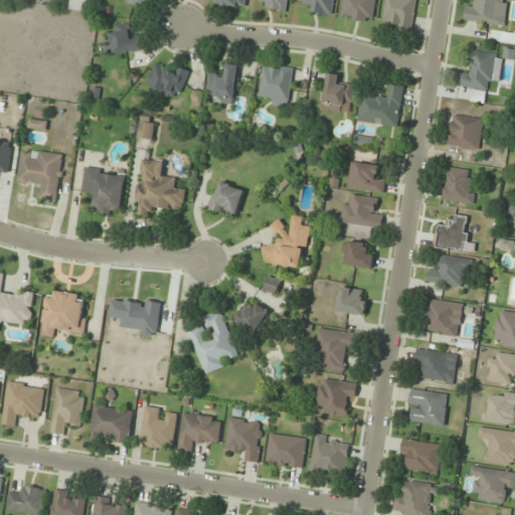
[(91,1),(100,3),(100,0),(71,0),(69,8),(88,13),(91,1)]
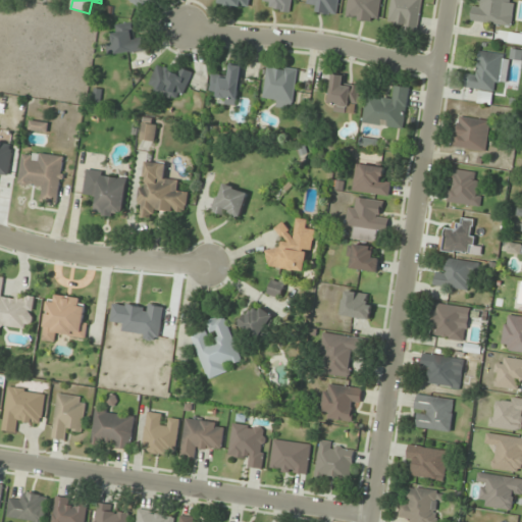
[(127,0),(146,12),(154,0),(127,0)]
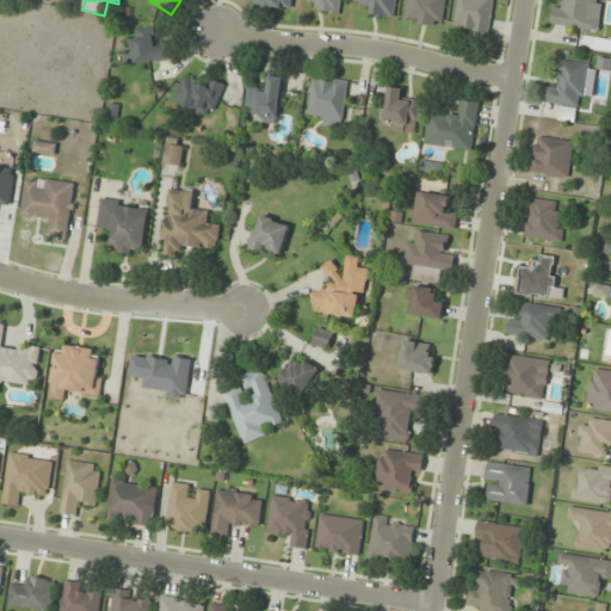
[(291,10),(292,0),(257,0),(257,5),(291,10)]
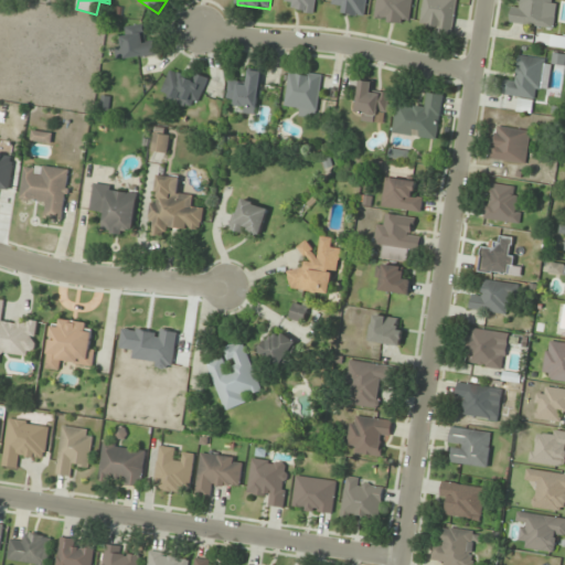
[(292,0),(294,0),(291,10),(315,13),(316,0),(292,0)]
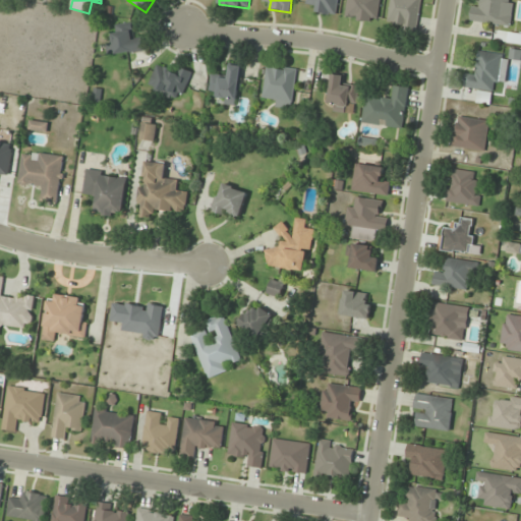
[(339,0),(304,0),(304,1),(315,2),(314,13),(338,15),(339,0)]
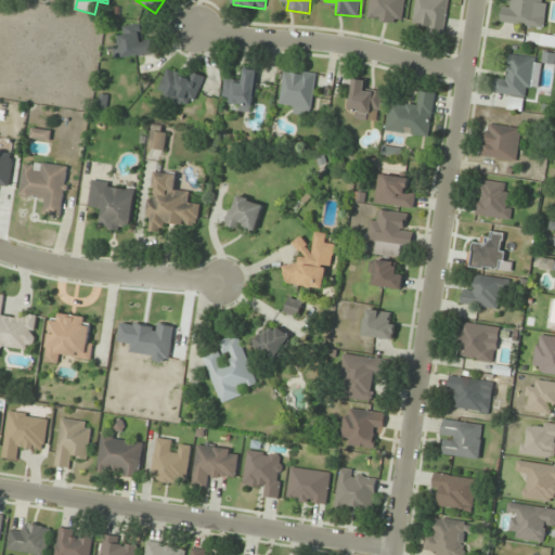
[(369,0),(368,20),(402,24),(404,0),(369,0)]
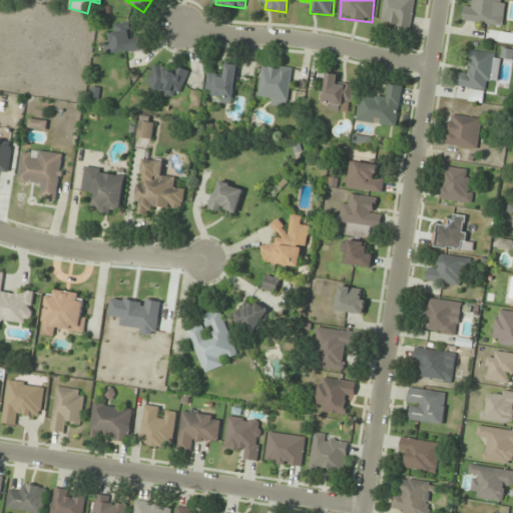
[(412,29),(415,0),(385,0),(382,25),(412,29)]
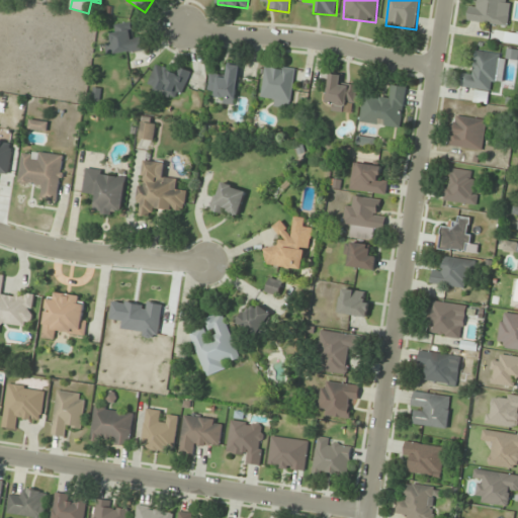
[(511,0),(480,0),(480,1),(470,0),(467,21),(509,26),(511,0)]
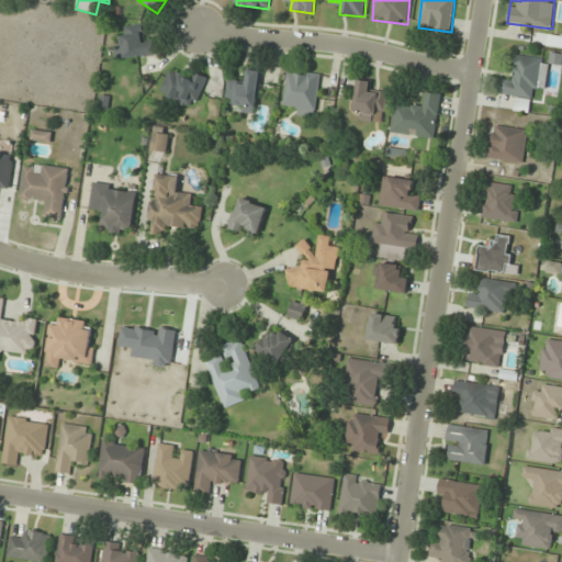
[(156,42),(145,42),(145,27),(121,27),(121,56),(156,56),(156,42)]
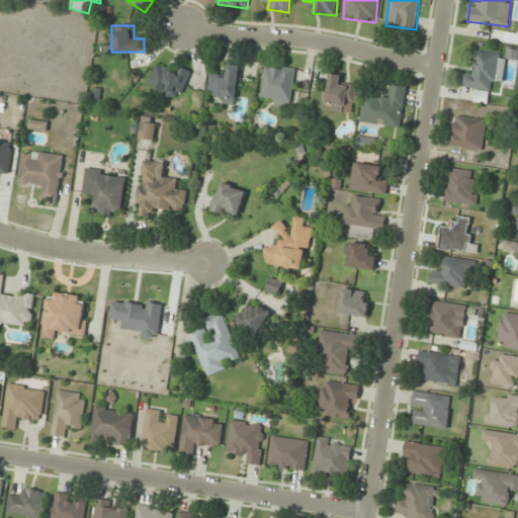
[(501,54),(476,51),(472,70),(462,69),(460,87),(496,92),(501,54)]
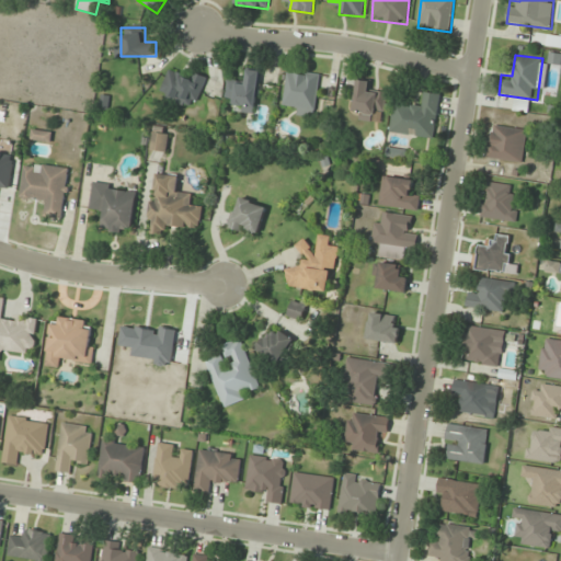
[(255,113),(261,72),(249,70),(248,82),(229,80),(226,99),(236,100),(235,110),(255,113)]
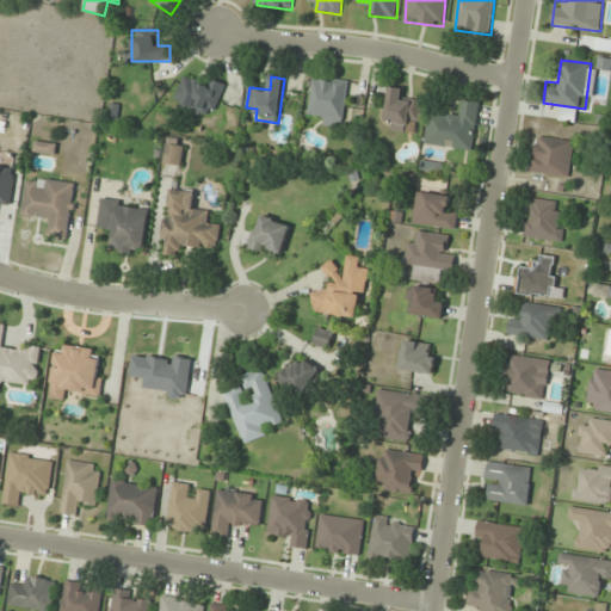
[(224,84),(210,79),(208,87),(183,78),(174,104),(213,118),(224,84)]
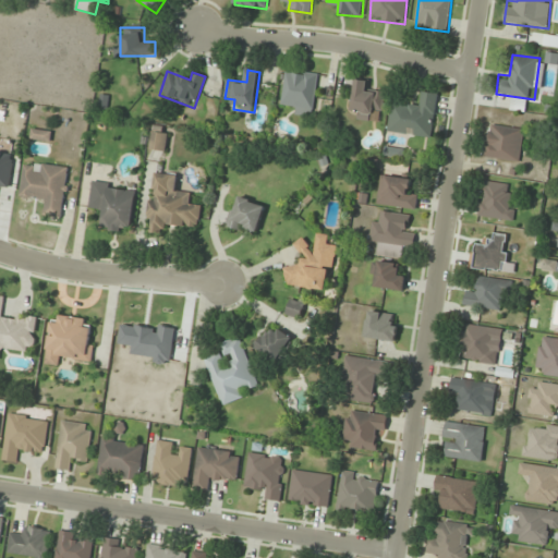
[(282,101),(292,102),(291,113),(314,117),(318,75),(286,72),(282,101)]
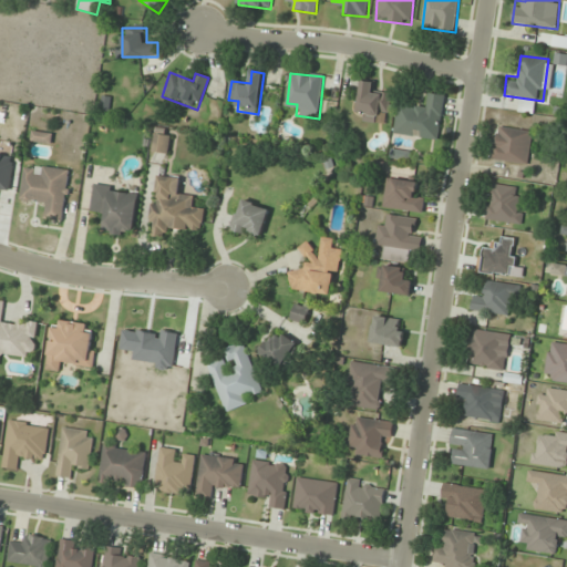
[(374,82),(361,81),(357,120),(377,122),(378,111),(388,113),(390,94),(373,92),(374,82)]
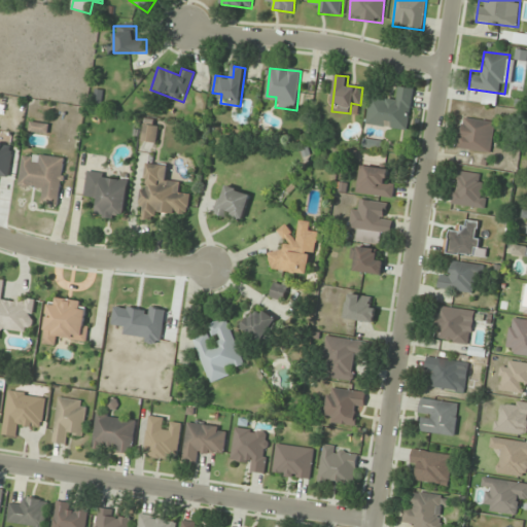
[(409,130),(414,89),(395,86),(393,98),(382,97),(382,102),(370,101),(366,125),(409,130)]
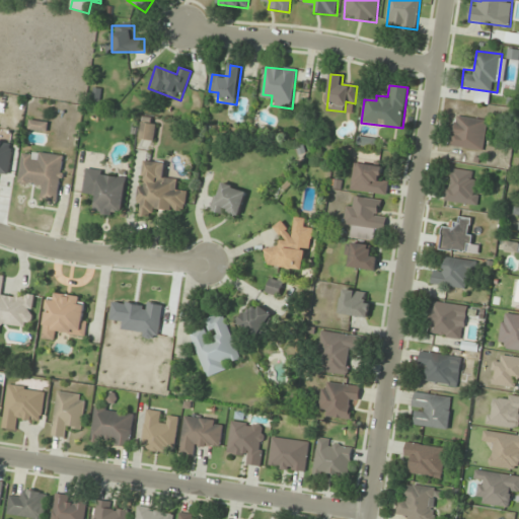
[(483,151),(488,121),(456,116),(451,145),(483,151)]
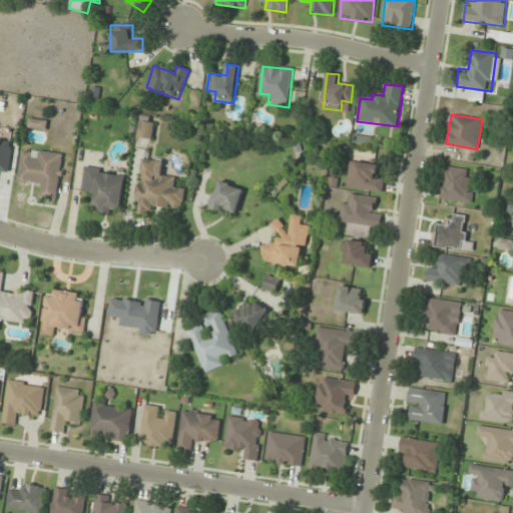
[(153,139),(155,117),(141,115),(138,137),(153,139)]
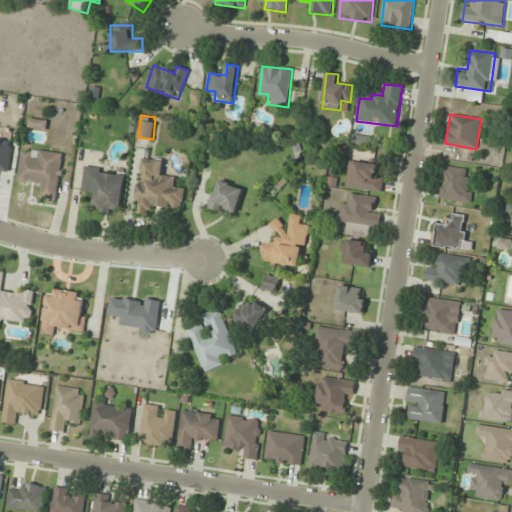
[(0,172),(10,173),(13,140),(0,139),(0,172)]
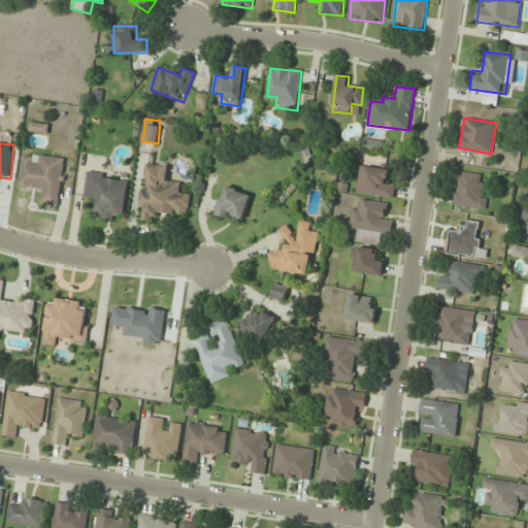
[(67,159),(24,153),(19,189),(40,191),(38,203),(60,206),(67,159)]
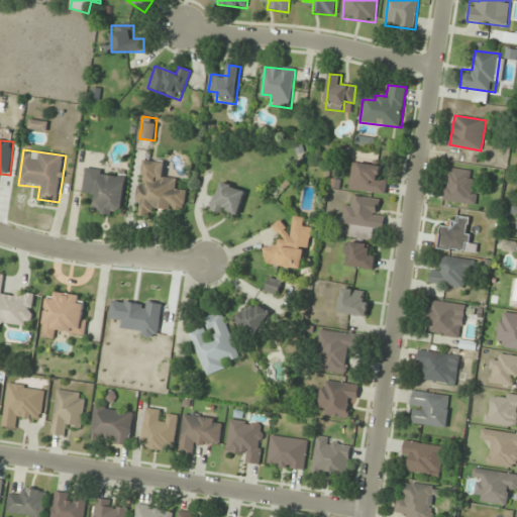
[(166,162),(142,160),(137,215),(153,217),(154,208),(186,211),(188,191),(177,190),(178,178),(165,177),(166,162)]
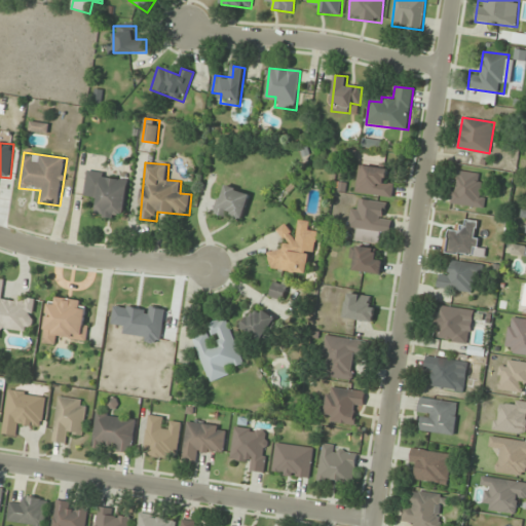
[(395,181),(385,180),(387,168),(361,164),(357,193),(391,198),(395,181)]
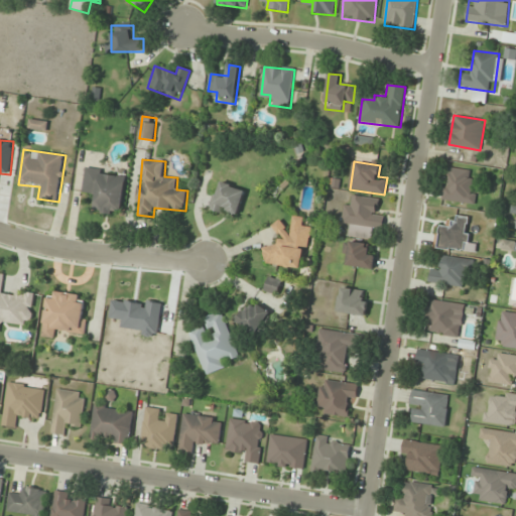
[(441,201),(476,206),(477,192),(470,191),(473,170),(446,166),(441,201)]
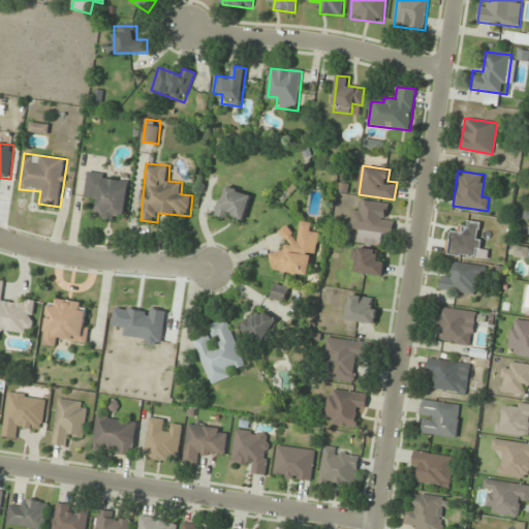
[(131,178),(88,173),(85,196),(97,198),(94,217),(126,221),(131,178)]
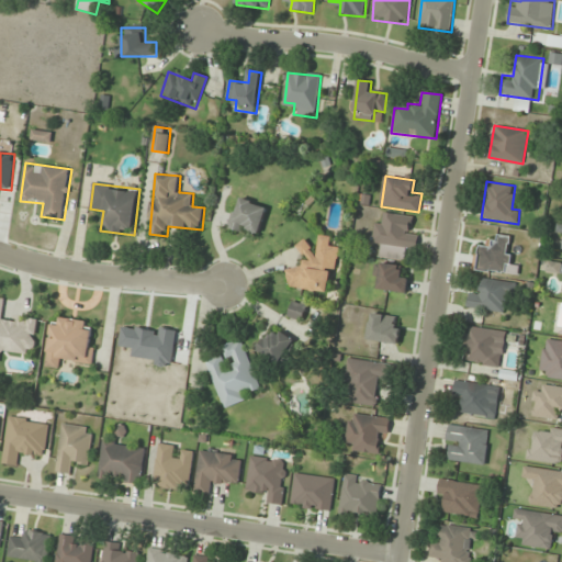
[(268,206),(240,198),(232,227),(259,236),(268,206)]
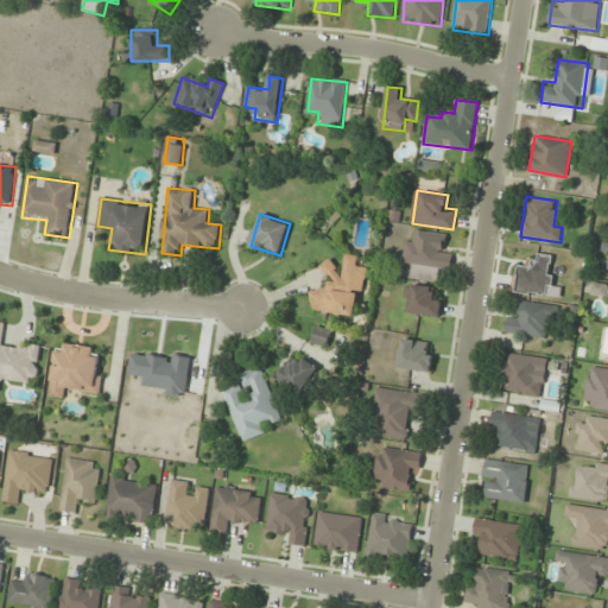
[(417,242),(406,240),(404,263),(451,270),(454,251),(443,249),(445,234),(418,230),(417,242)]
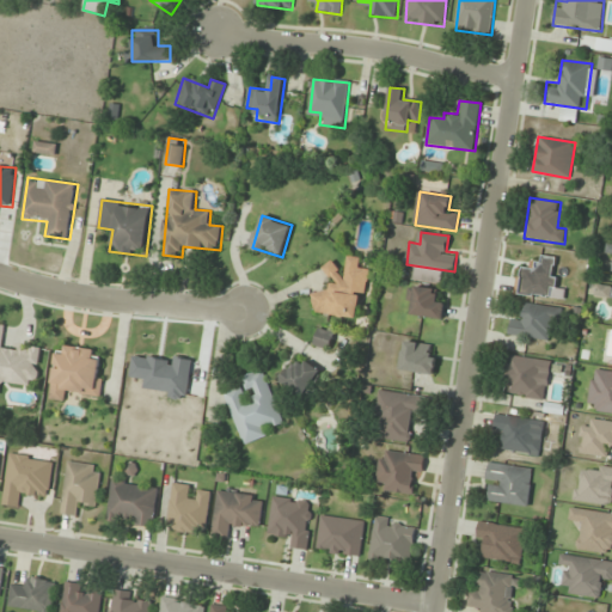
[(312,311),(357,319),(361,294),(367,295),(371,270),(360,269),(361,258),(349,256),(348,267),(330,264),(325,293),(314,291),(312,311)]
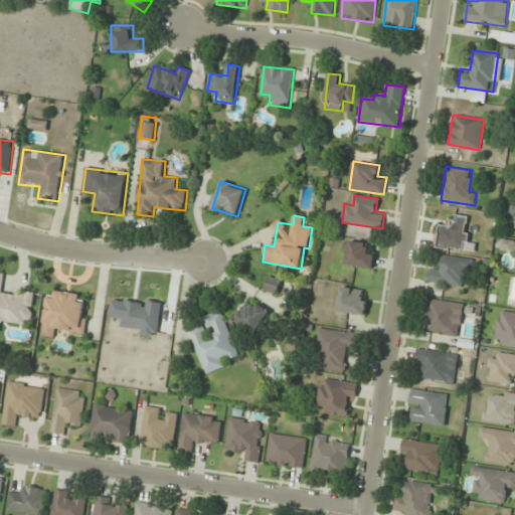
[(440,224),(437,246),(467,250),(471,217),(451,215),(450,226),(440,224)]
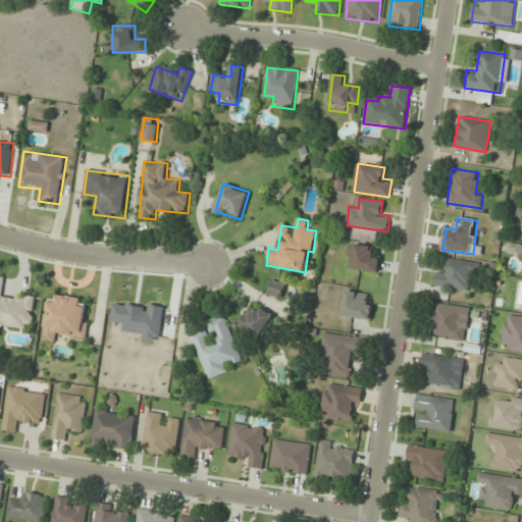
[(352,269),(378,271),(379,257),(372,257),(372,247),(354,245),(352,269)]
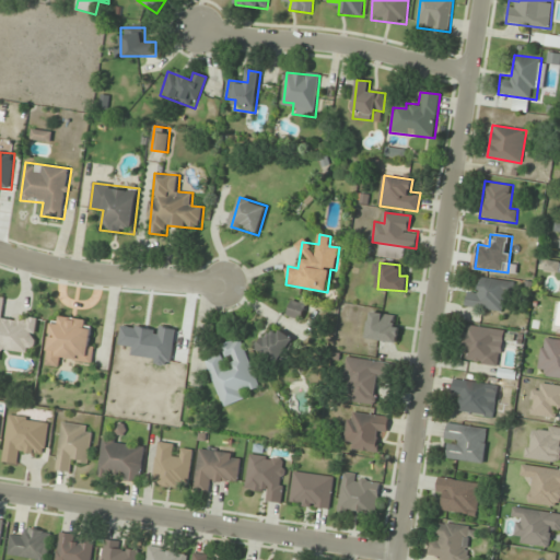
[(469,289),(467,306),(502,311),(503,301),(511,302),(513,282),(480,278),(479,290),(469,289)]
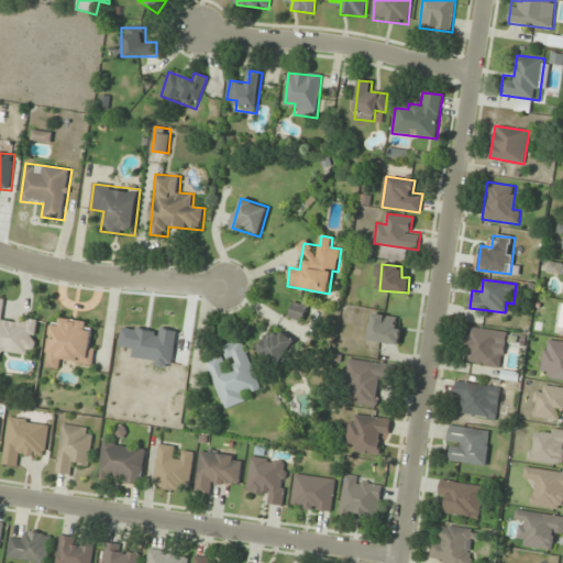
[(0,361),(1,353),(34,356),(37,323),(4,320),(7,299),(0,298),(0,361)]
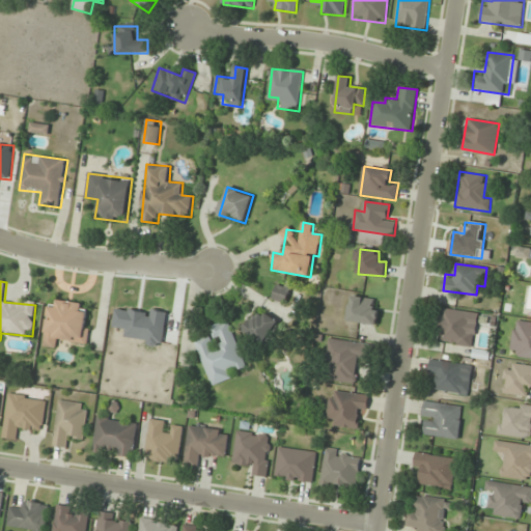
[(273,300),(286,304),(290,289),(277,284),(273,300)]
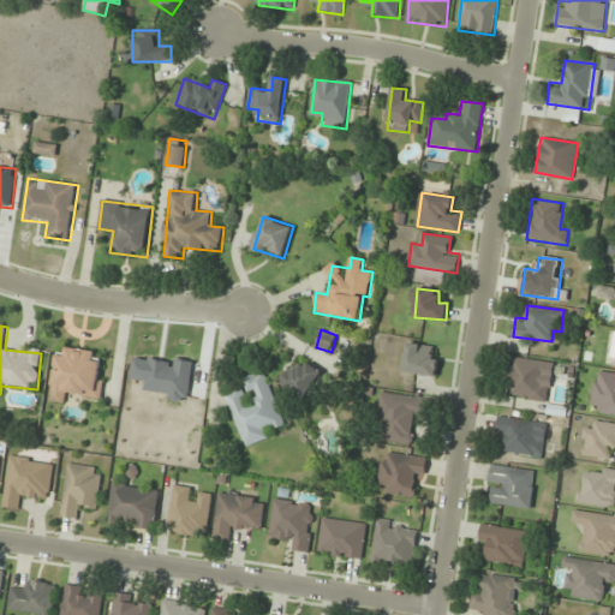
[(404,371),(436,376),(441,348),(408,342),(404,371)]
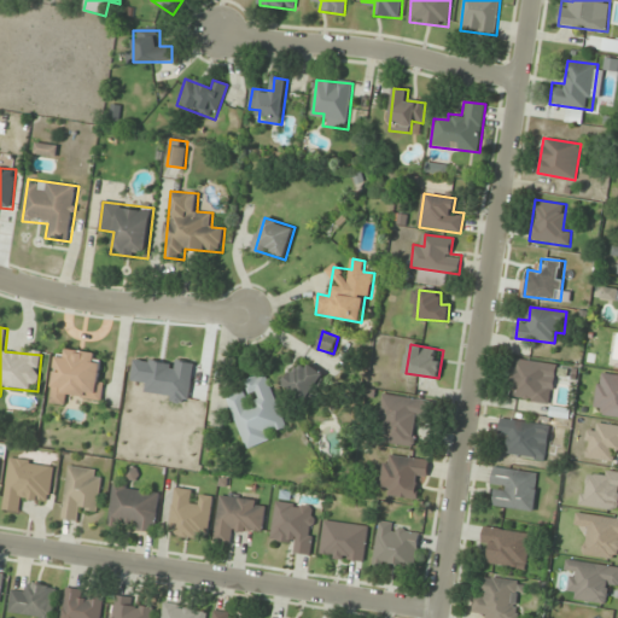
[(100,400),(105,355),(57,349),(51,403),(71,406),(73,397),(100,400)]
